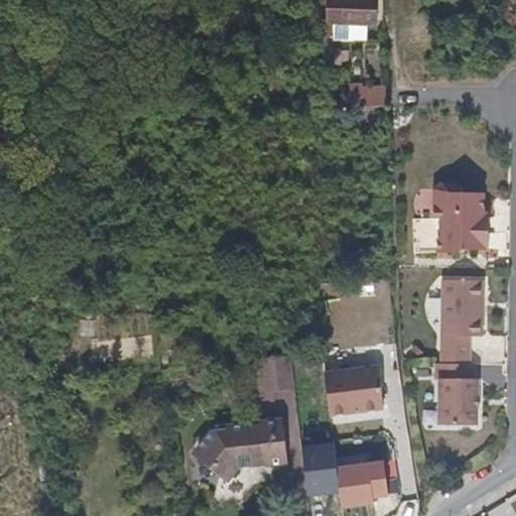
[(374,0),(325,0),(326,21),(375,21),(374,0)]
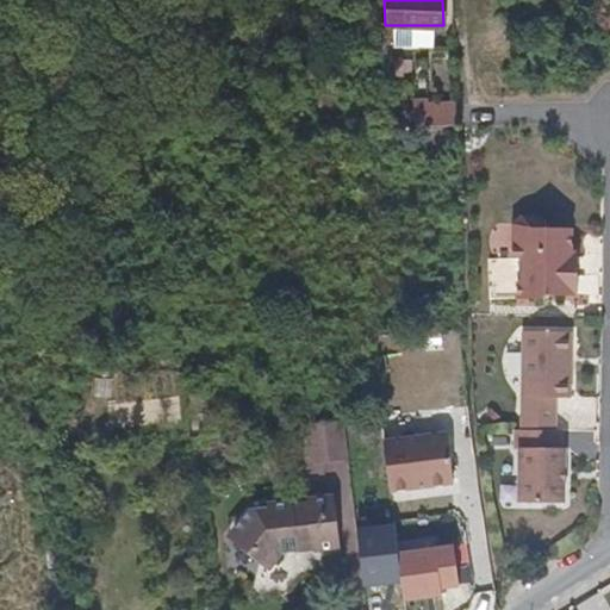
[(450,125),(449,97),(409,97),(409,126),(450,125)]
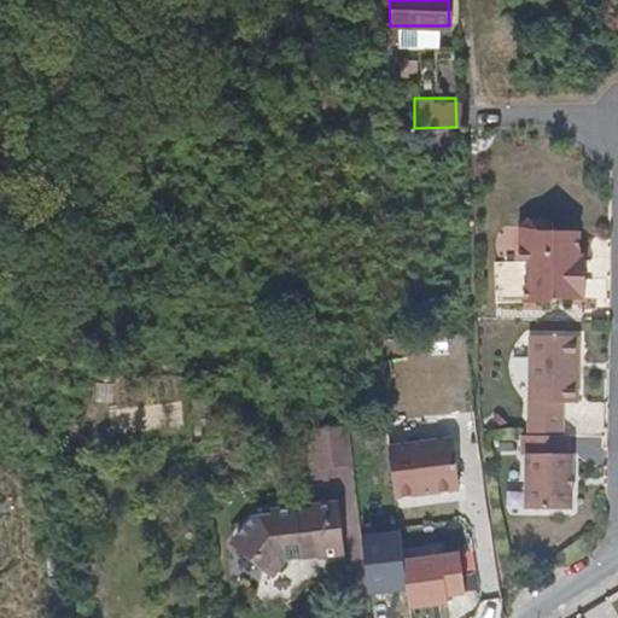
[(536,222),(536,216),(530,216),(519,228),(519,260),(529,260),(530,279),(524,281),(523,296),(536,296),(536,222)]
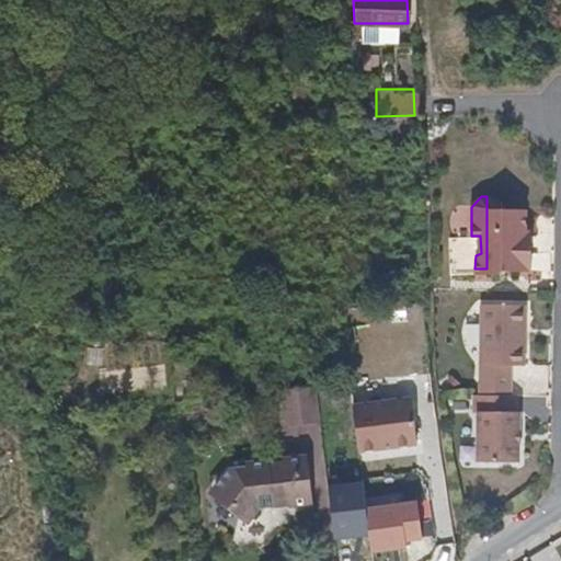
[(494,196),(487,196),(487,202),(487,268),(499,270),(501,265),(531,266),(531,250),(526,250),(526,231),(524,231),(523,208),(502,208),(501,204),(494,196)]
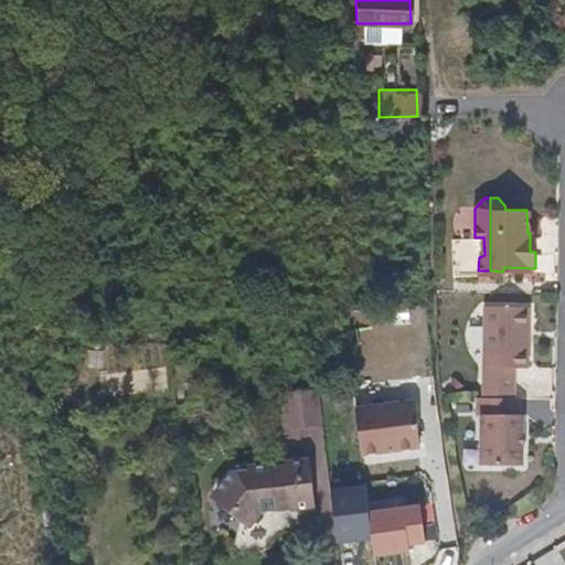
[(490,372),(482,372),(481,394),(513,395),(514,364),(524,364),(528,304),(490,301),(490,372)]
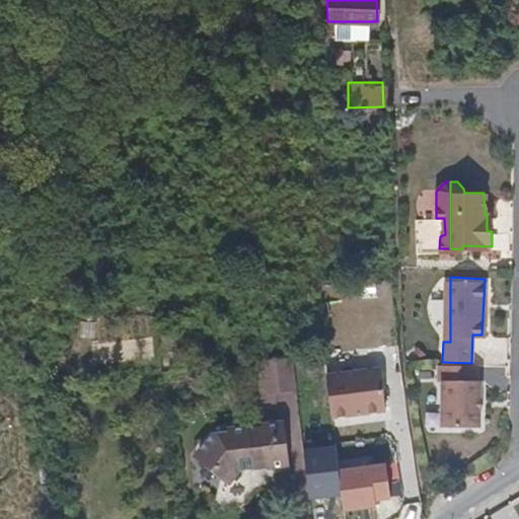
[(261,396),(295,392),(291,359),(270,361),(256,363),(261,396)]
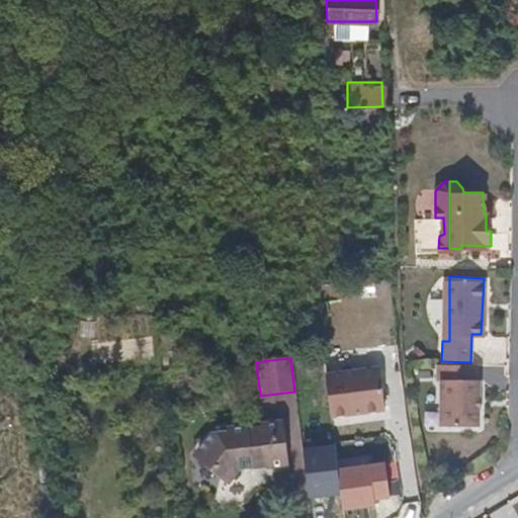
[(451,378),(452,423),(478,423),(480,377),(476,376),(477,362),(470,362),(441,361),(437,361),(436,378),(441,378),(451,378)]
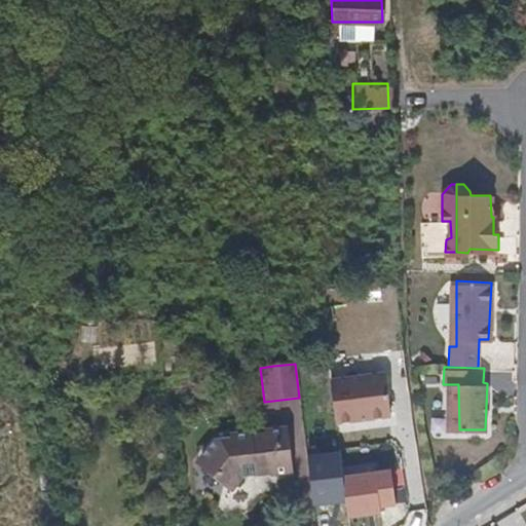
[(385,373),(333,378),(338,421),(390,416),(385,373)]
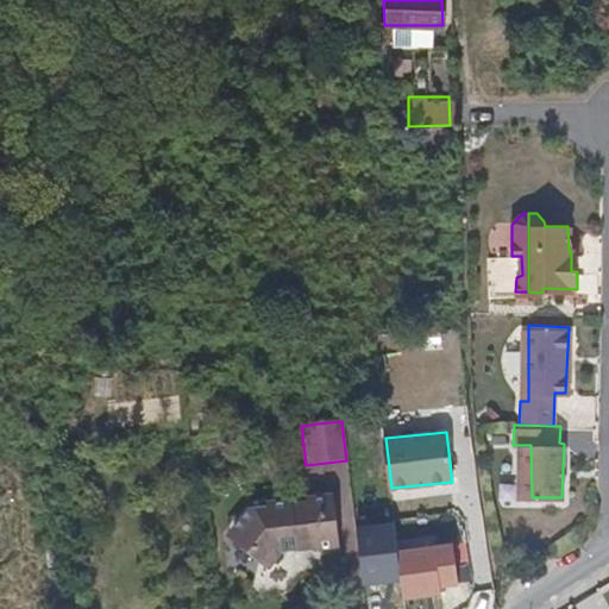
[(518,497),(532,497),(531,445),(519,445),(518,497)]
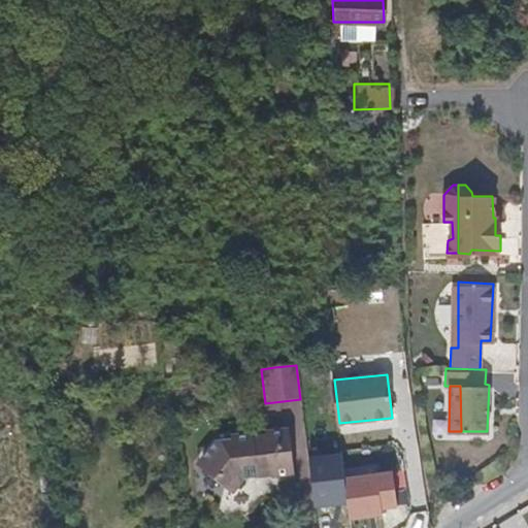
[(267,434),(267,439),(255,440),(254,436),(232,439),(232,442),(223,443),(208,461),(209,473),(230,489),(237,488),(242,481),(261,479),(261,474),(271,473),(272,477),(295,473),(289,431),(267,434)]
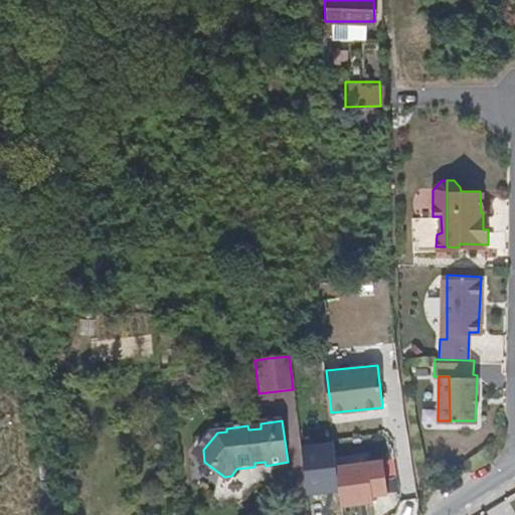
[(388,437),(354,440),(358,466),(384,463),(391,462),(388,437)]
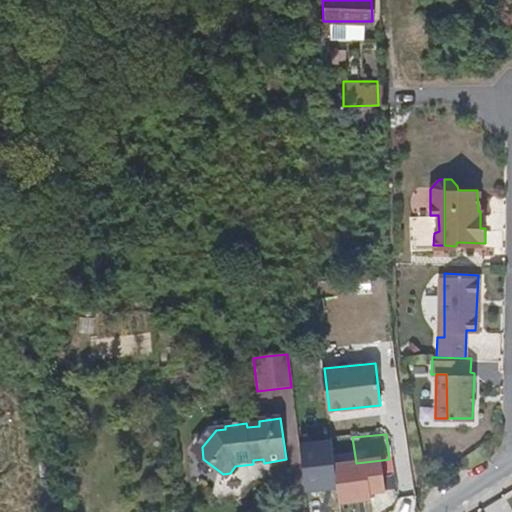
[(339,488),(336,465),(333,439),(301,443),(307,492),(339,488)]
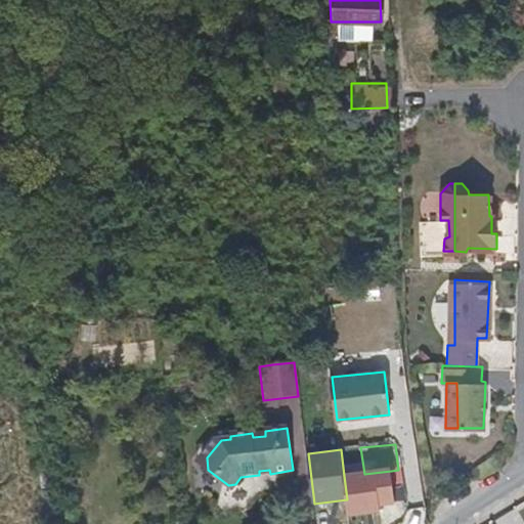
[(395,505),(391,471),(364,474),(344,476),(347,499),(349,516),(380,513),(380,507),(395,505)]
